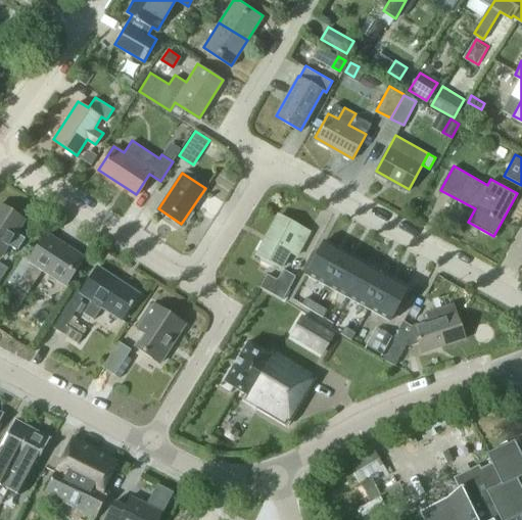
[(1,202),(0,202),(0,255),(8,243),(17,248),(26,237),(16,231),(25,218),(1,202)]
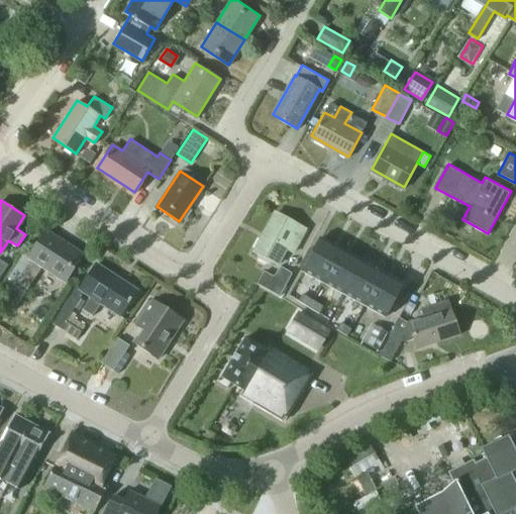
[(294,250),(300,239),(306,228),(276,211),(254,250),(258,252),(259,257),(268,261),(272,260),(278,263),(287,247),(294,250)]
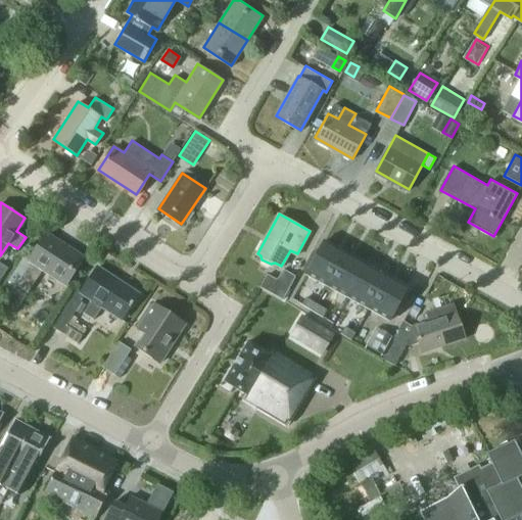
[(46,232),(30,256),(33,258),(15,285),(11,282),(0,298),(0,302),(14,313),(27,293),(43,268),(66,283),(84,256),(46,232)]
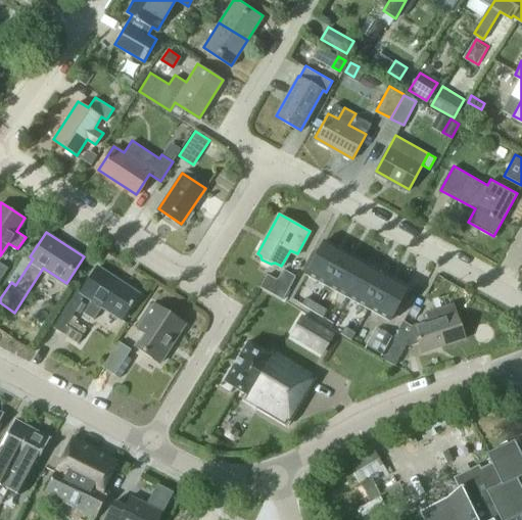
[(325,239),(306,273),(328,285),(347,251),(325,239)]
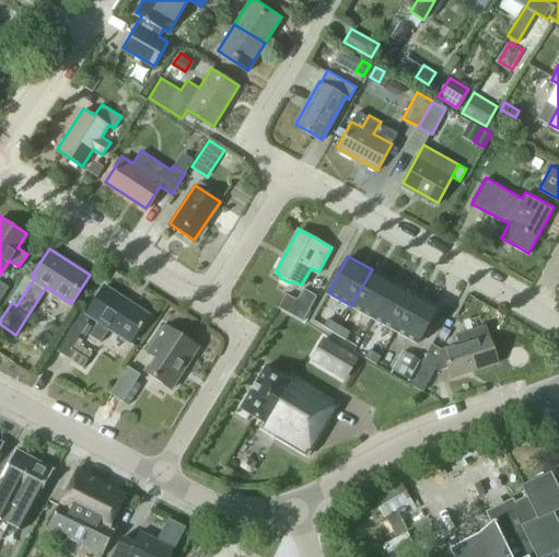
[(372,269),(351,305),(373,317),(394,281),(372,269)]
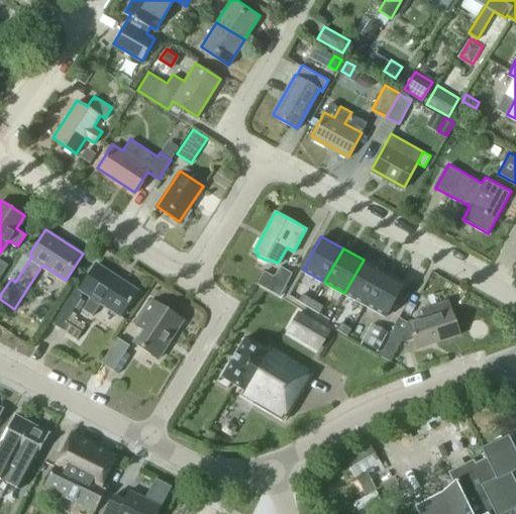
[(25,250),(8,277),(11,279),(15,282),(32,255),(29,253),(25,250)]
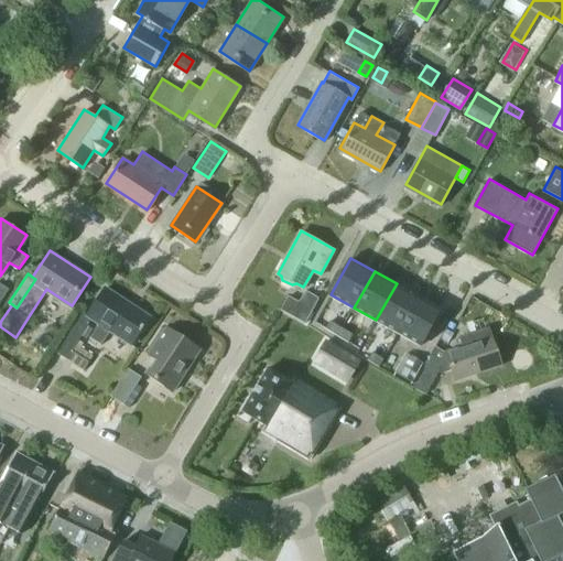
[(397,283),(376,320),(398,332),(419,295),(397,283)]
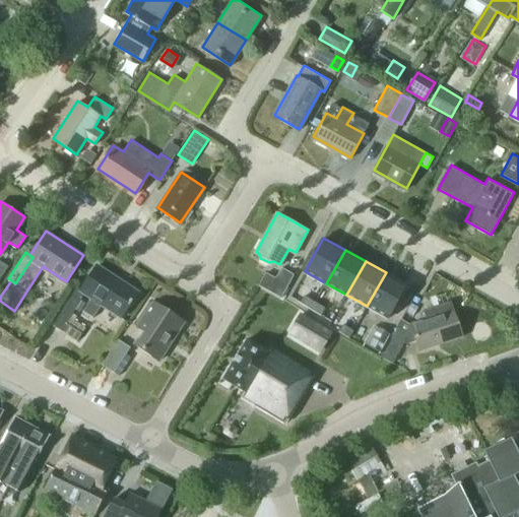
[(79,301),(84,293),(92,298),(84,310),(93,316),(102,304),(121,317),(138,292),(96,264),(80,289),(74,285),(50,323),(61,329),(62,329),(67,321),(79,302),(79,301)]
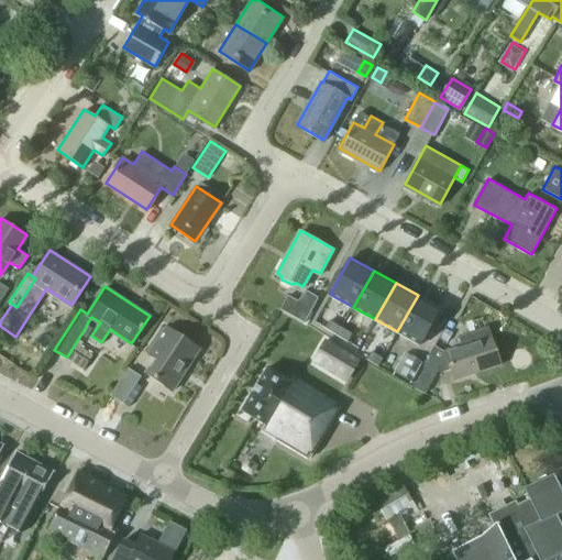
[(281,308),(290,314),(305,321),(319,296),(305,288),(298,300),(287,294),(281,308)]
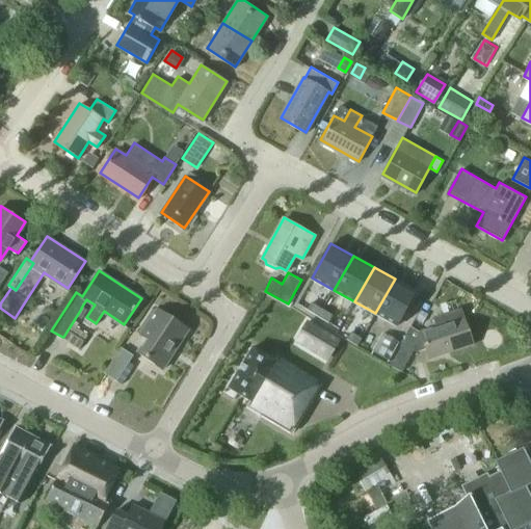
[(395,279),(375,313),(398,325),(417,291),(395,279)]
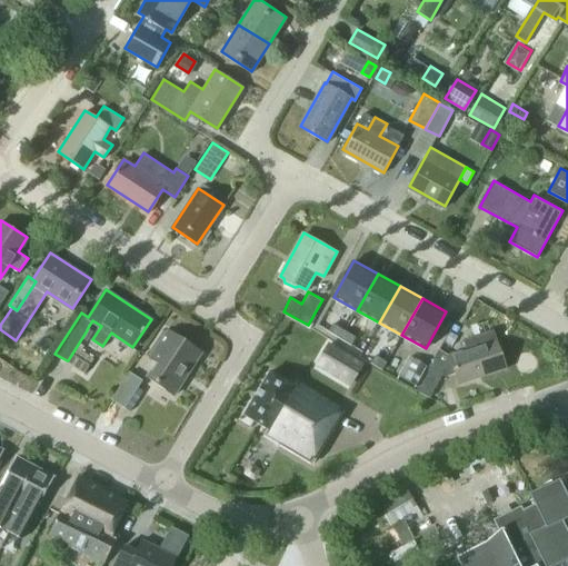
[(334,321),(329,329),(340,336),(345,328),(334,321)]
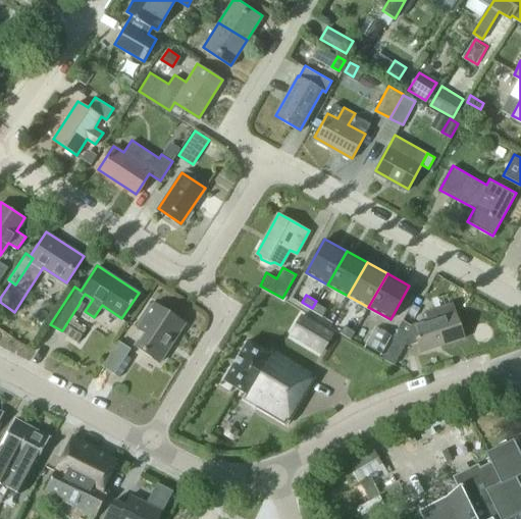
[(316,301),(312,308),(322,314),(326,307),(316,301)]
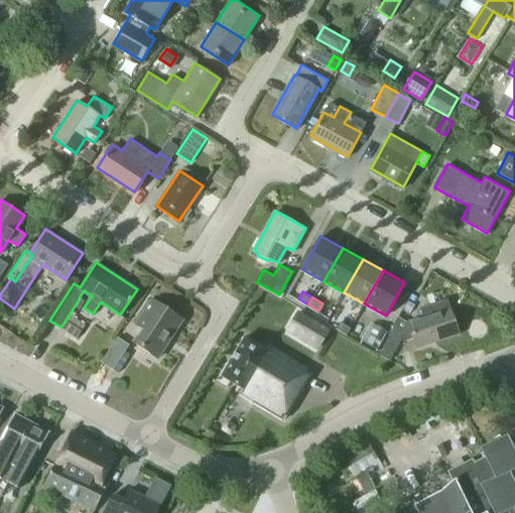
[(158,357),(182,318),(151,298),(133,327),(141,333),(135,342),(158,357)]
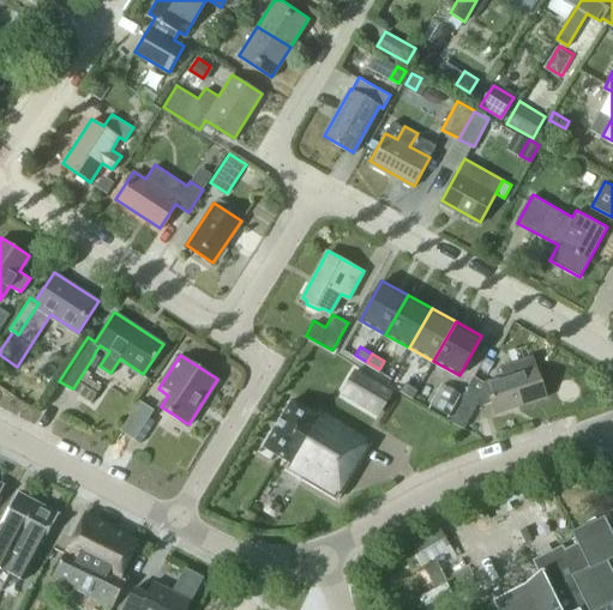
[(450,418),(449,420),(464,427),(478,402),(481,404),(492,400),(496,412),(546,396),(535,364),(533,355),(502,364),(505,375),(486,381),(488,390),(482,392),(469,386),(455,415),(452,414),(450,418)]
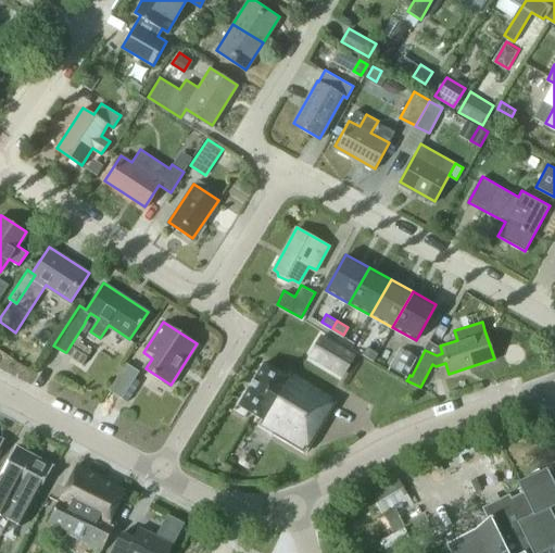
[(328,360),(339,343),(322,332),(311,350),(328,360)]
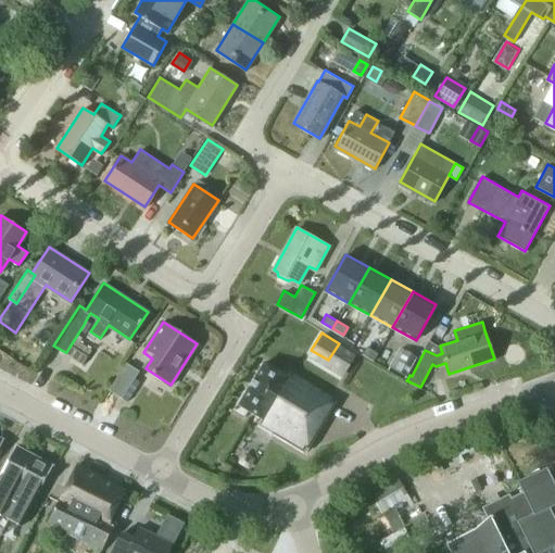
[(66,352),(65,352),(83,364),(89,354),(72,343),(66,352)]
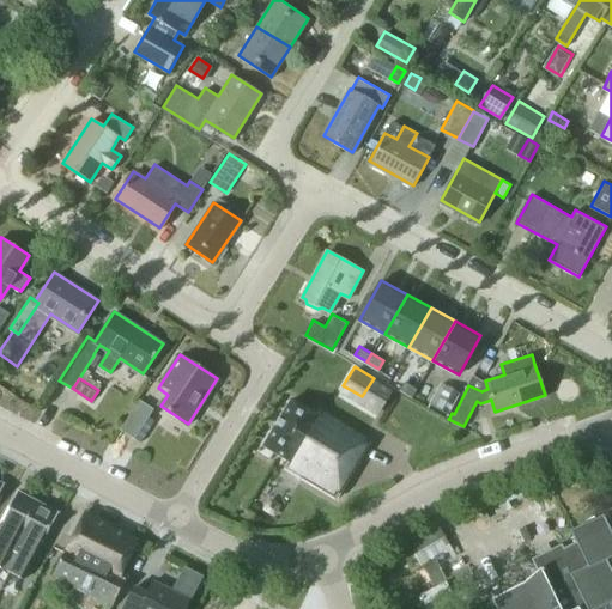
[(405,379),(400,388),(412,396),(417,388),(405,379)]
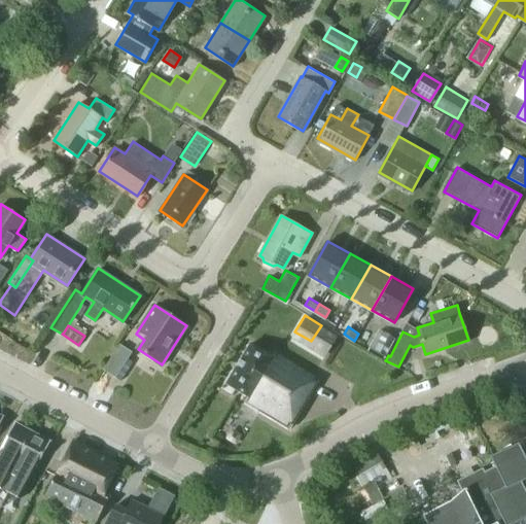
[(370,346),(385,355),(395,336),(380,327),(370,346)]
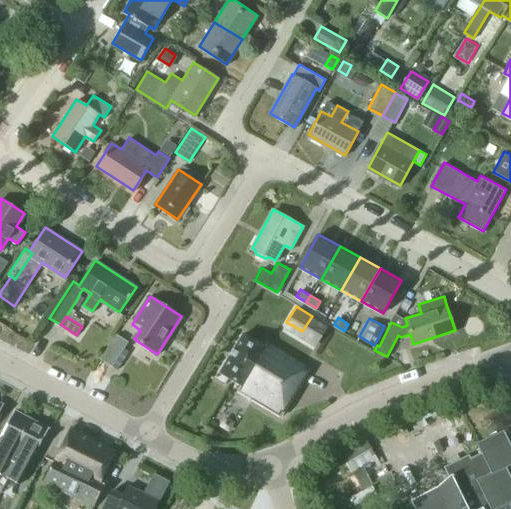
[(124,347),(128,341),(116,333),(101,358),(112,365),(124,347)]
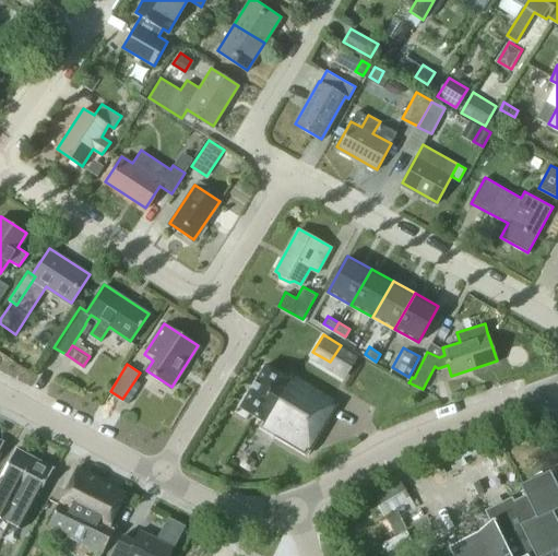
[(307,453),(339,400),(292,371),(288,377),(266,364),(240,406),(262,420),(260,425),(307,453)]
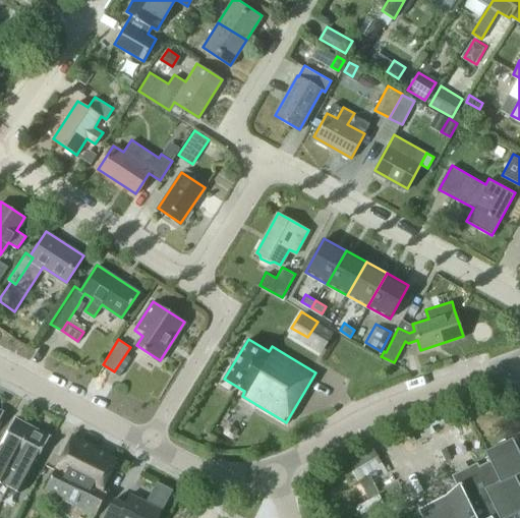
[(126,353),(114,371),(119,375),(131,356),(126,353)]
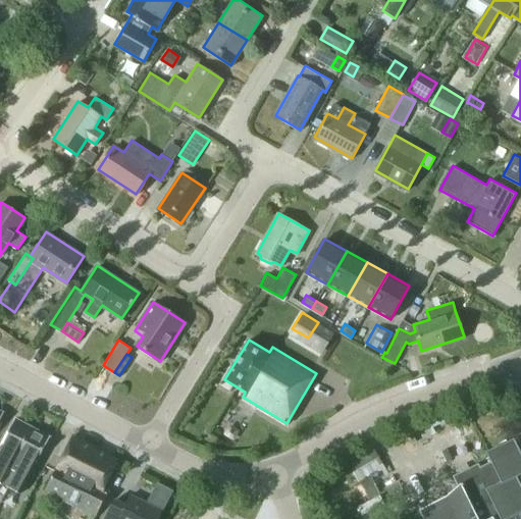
[(12,465),(33,426),(15,418),(1,445),(0,447),(0,481),(8,486),(17,468),(12,465)]
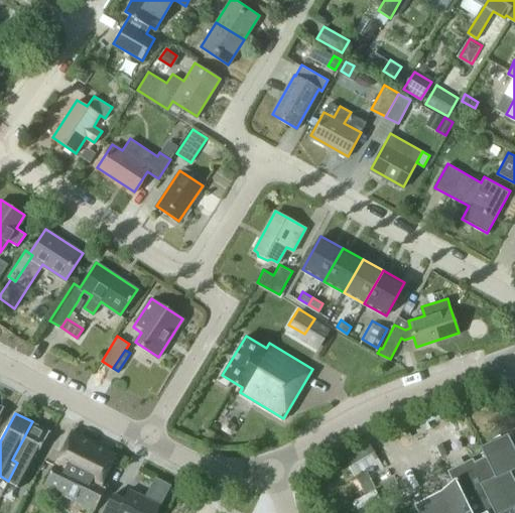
[(19,487),(49,430),(32,421),(12,460),(17,463),(8,481),(19,487)]
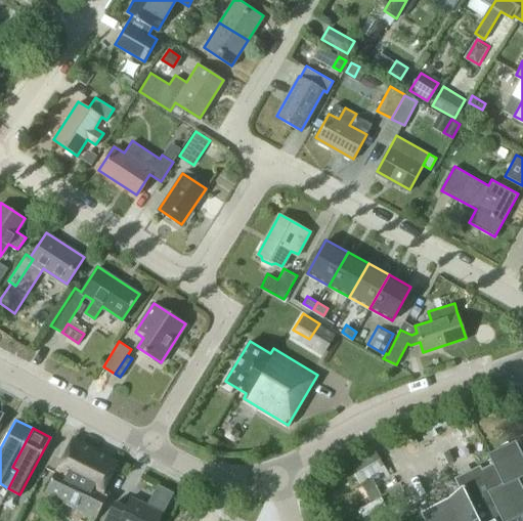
[(103,492),(119,461),(101,452),(102,450),(73,436),(45,491),(96,516),(107,494),(103,492)]
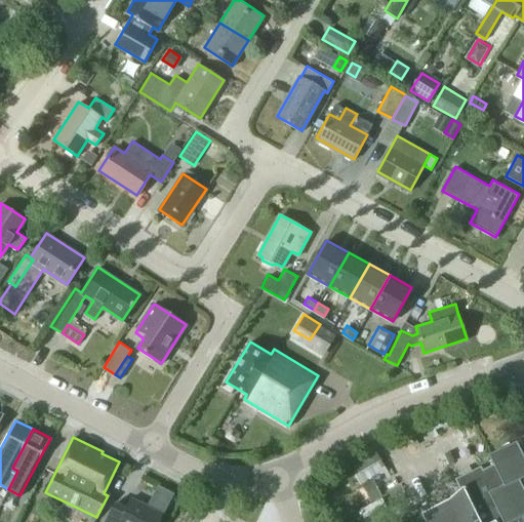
[(523,487),(519,478),(523,476),(523,454),(517,440),(489,453),(493,464),(483,469),(481,466),(455,478),(462,492),(421,512),(426,521),(523,521),(523,487)]
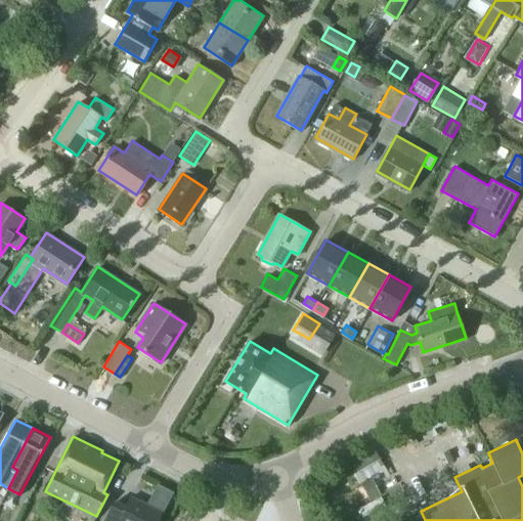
[(352,461),(358,470),(379,458),(380,458),(380,457),(374,447),(352,461)]
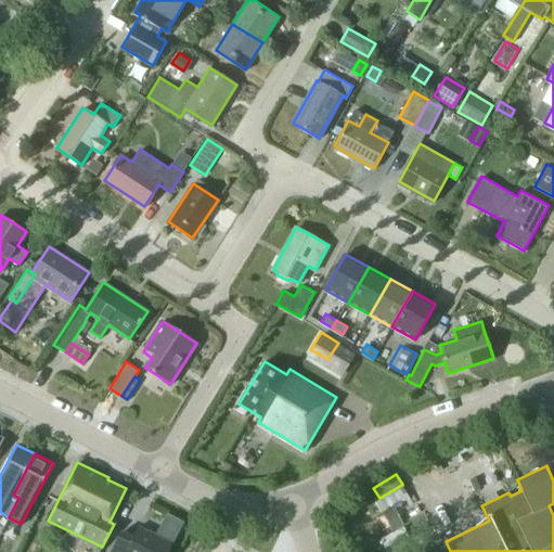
[(397,510),(386,514),(393,528),(402,523),(397,510)]
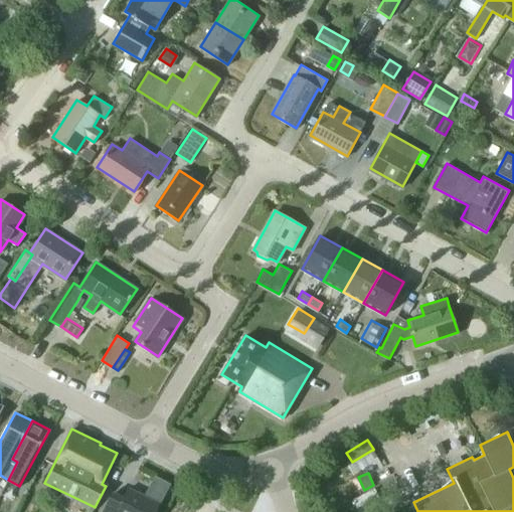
[(155,511),(160,503),(170,483),(156,475),(145,495),(129,487),(124,498),(113,492),(104,510),(106,511),(155,511)]
